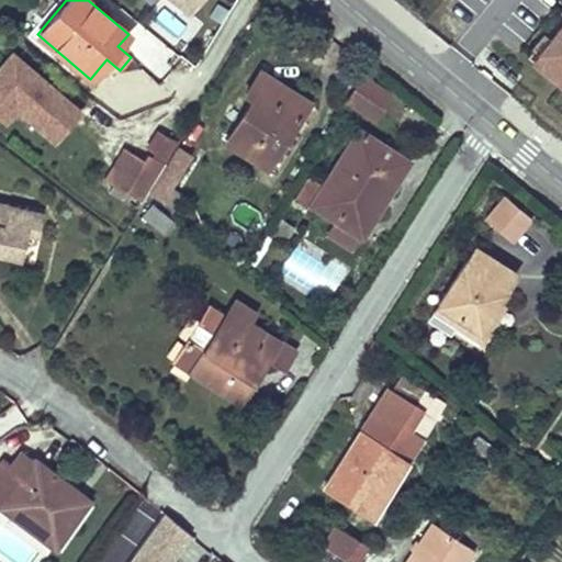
[(176,0),(191,12),(200,0),(176,0)]
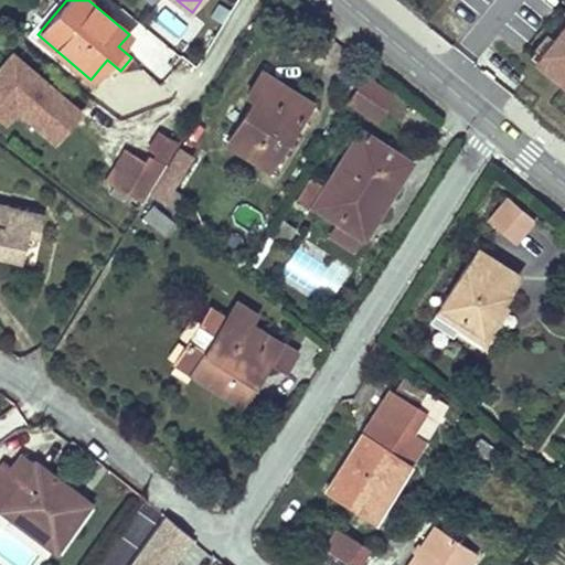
[(564,25),(536,59),(564,83),(564,25)]
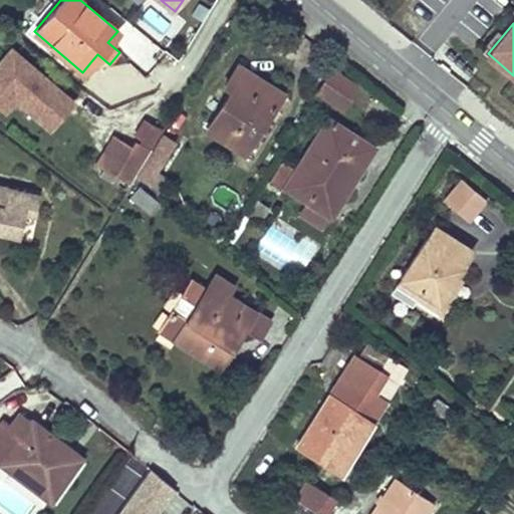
[(77,101),(13,46),(0,61),(0,86),(18,101),(52,131),(77,101)]
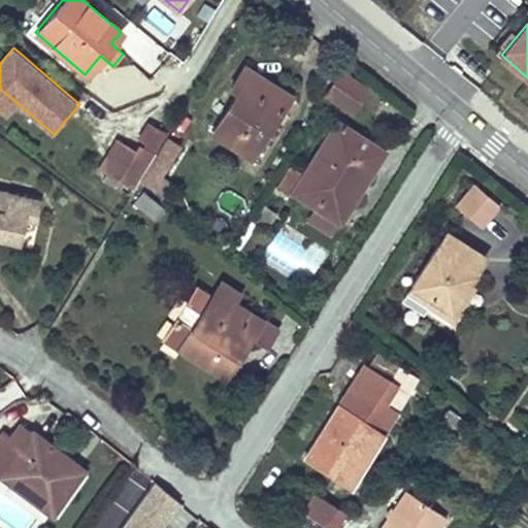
[(112,66),(100,56),(94,63),(105,74),(112,66)]
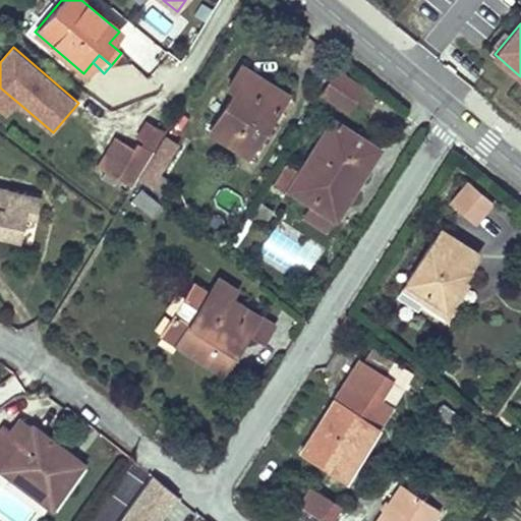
[(267,115),(272,108),(276,111),(286,95),(241,66),(229,87),(236,92),(211,131),(247,155),(271,117),(267,115)]
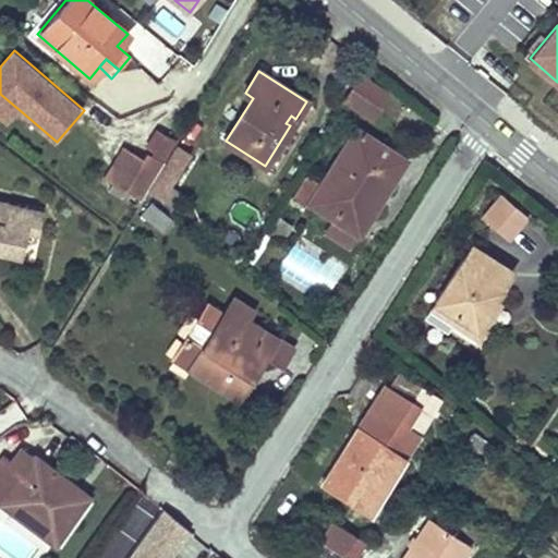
[(372,119),(388,93),(359,74),(342,100),(372,119)]
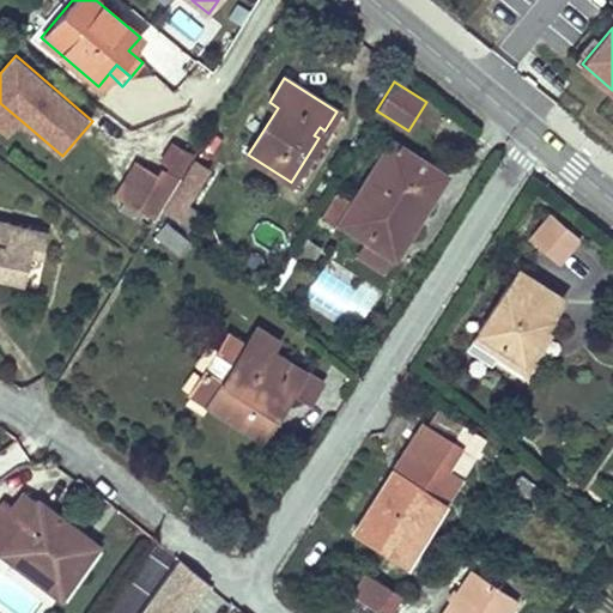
[(137,121),(159,92),(146,83),(122,111),(137,121)]
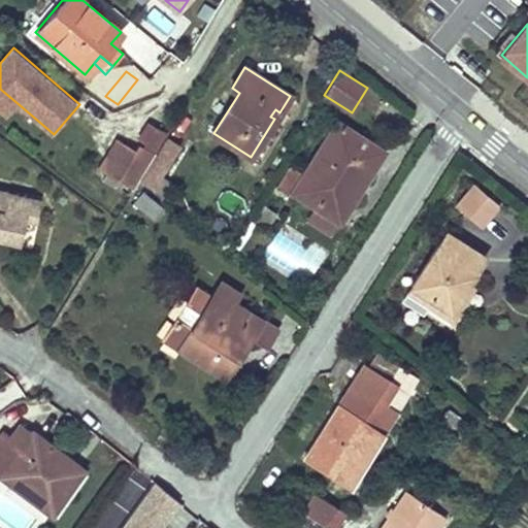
[(19,104),(0,89),(0,108),(8,116),(19,104)]
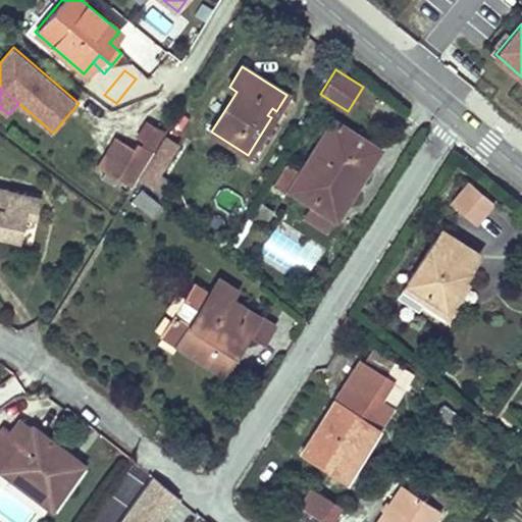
[(271,117),(276,111),(272,108),(267,115),(271,117)]
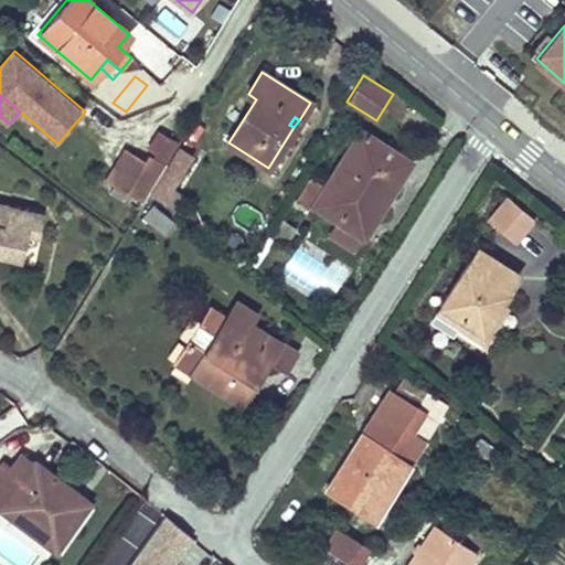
[(185,135),(167,123),(161,131),(180,144),(185,135)]
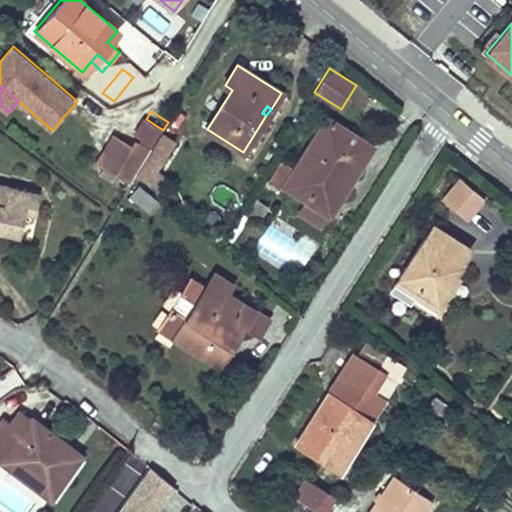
[(323,211),(354,161),(361,165),(372,148),(327,118),(295,169),(281,161),(268,182),(282,191),(284,186),(305,200),(323,211)]
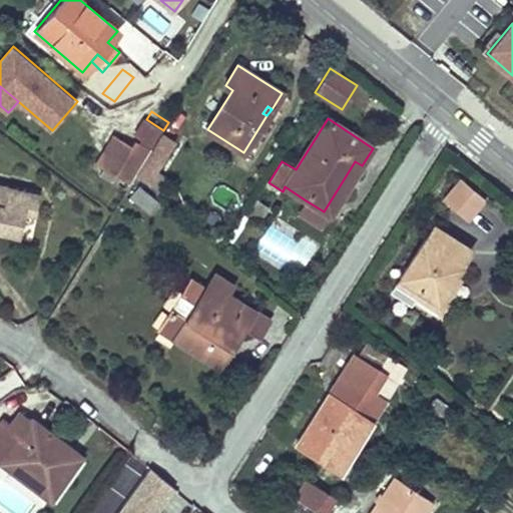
[(136,175),(162,132),(163,130),(146,119),(131,145),(120,138),(103,166),(104,167),(100,173),(112,180),(112,179),(117,182),(116,183),(127,190),(135,175),(136,175)]
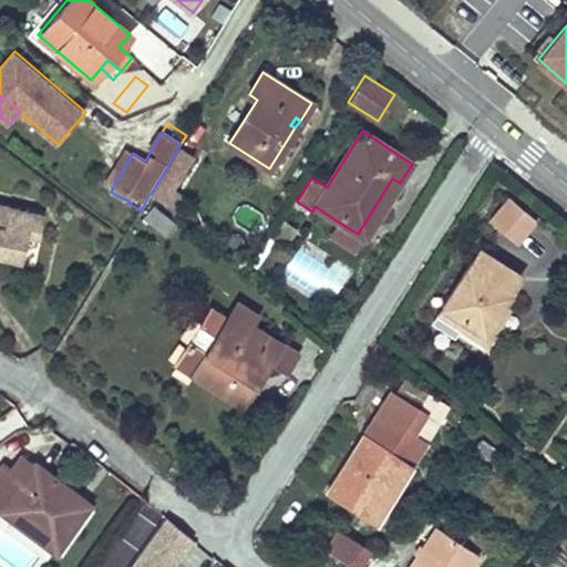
[(173,189),(195,156),(179,146),(151,194),(165,203),(173,189)]
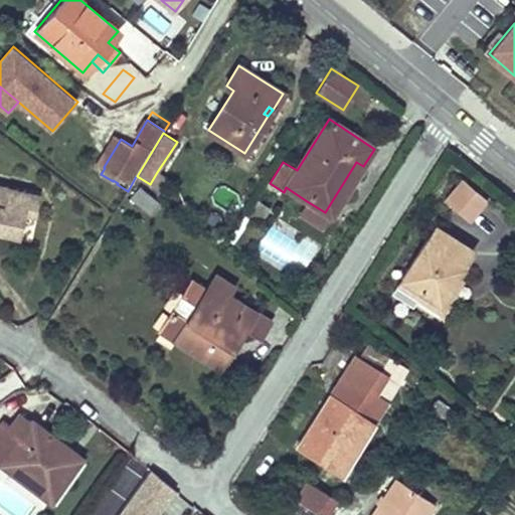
[(104,167),(121,139),(115,136),(98,164),(104,167)]
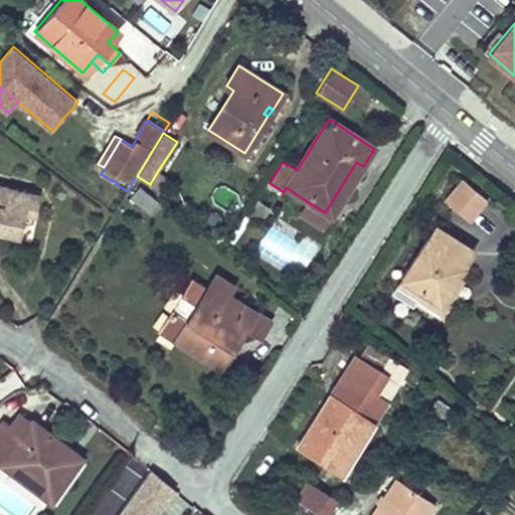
[(324,227),(363,166),(356,162),(325,212),(307,201),(299,212),(324,227)]
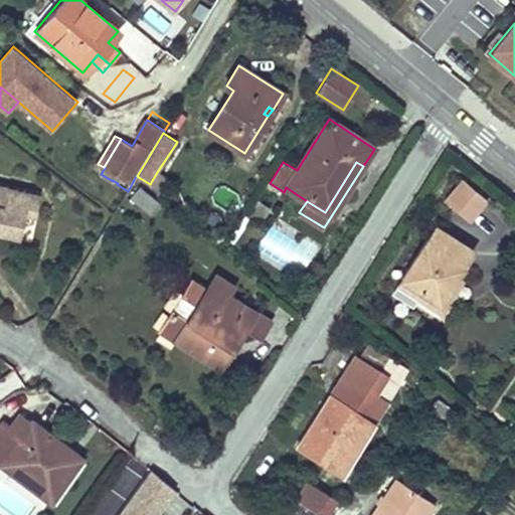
[(164,192),(171,181),(157,172),(150,184),(164,192)]
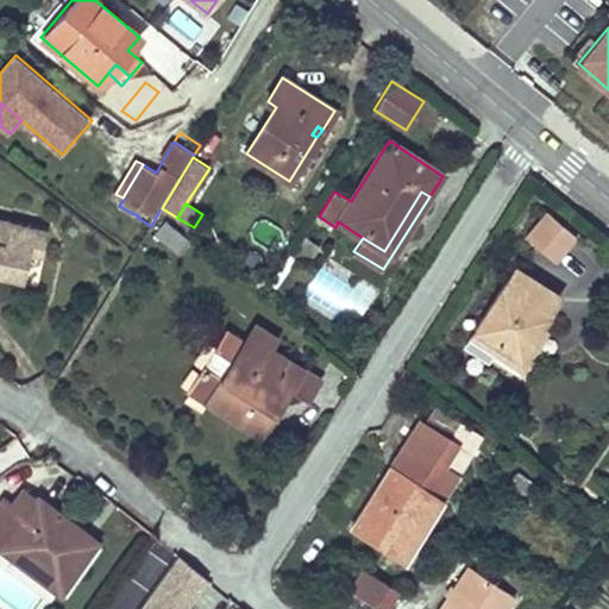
[(577,237),(547,212),(526,237),(554,262),(577,237)]
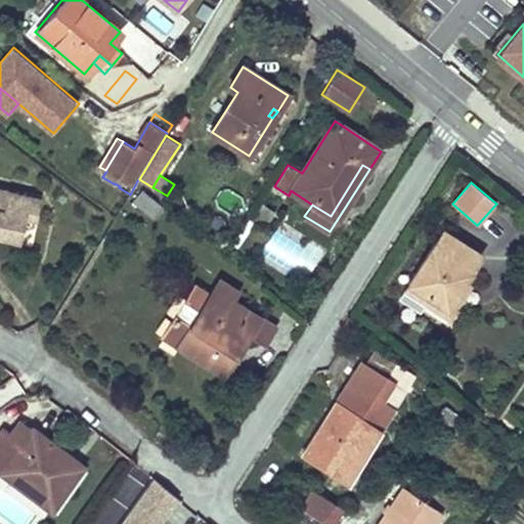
[(33,218),(38,199),(0,189),(0,235),(17,239),(24,216),(33,218)]
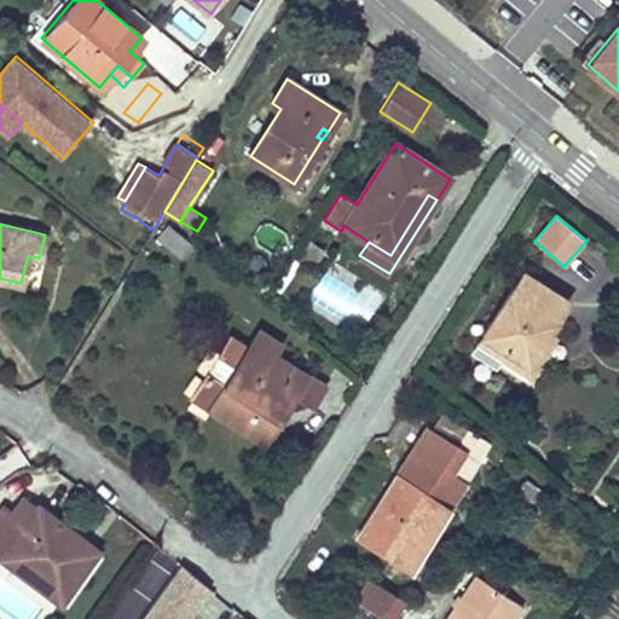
[(192,244),(168,225),(157,238),(181,258),(192,244)]
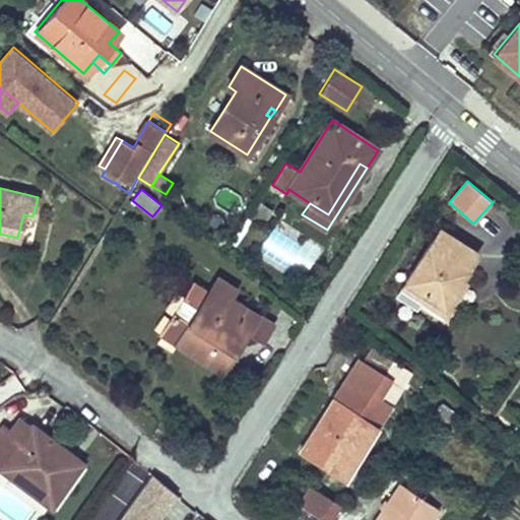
[(262,224),(271,209),(259,201),(250,217),(262,224)]
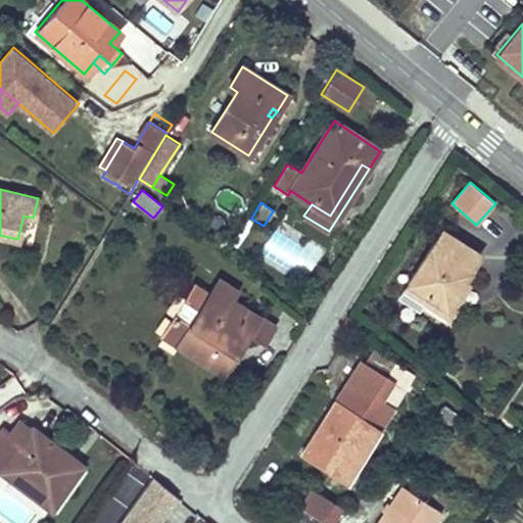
[(445,306),(464,279),(469,271),(465,268),(476,251),(441,229),(407,282),(428,295),(445,306)]
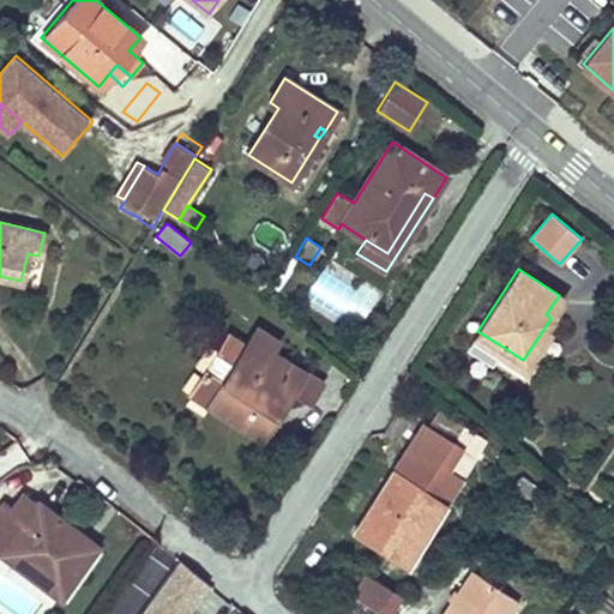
[(551,318),(563,298),(559,295),(546,314),(551,318)]
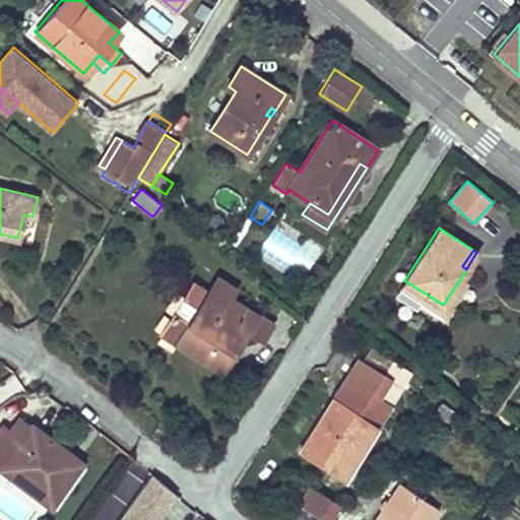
[(443,305),(426,294),(404,280),(396,294),(417,308),(421,302),(445,317),(468,282),(461,277),(443,305)]
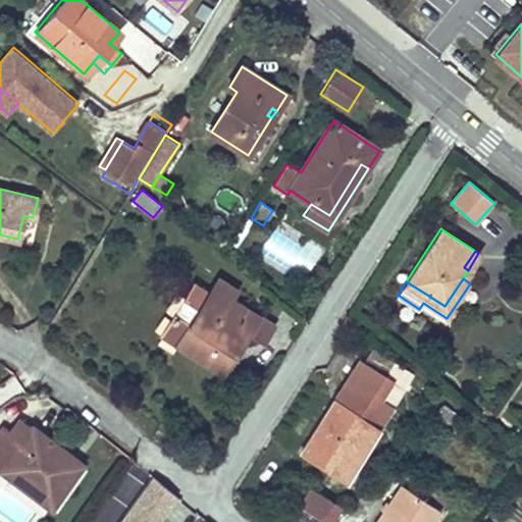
[(273,325),(230,299),(236,291),(218,279),(208,295),(194,285),(186,299),(200,308),(177,344),(222,372),(249,332),(263,342),(273,325)]
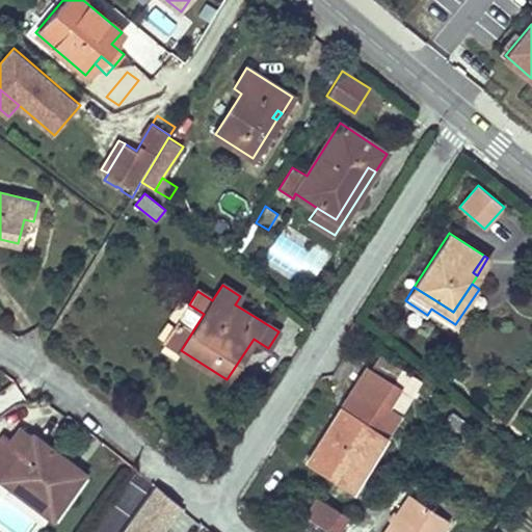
[(181,350),(204,314),(189,304),(165,342),(180,350),(181,350)]
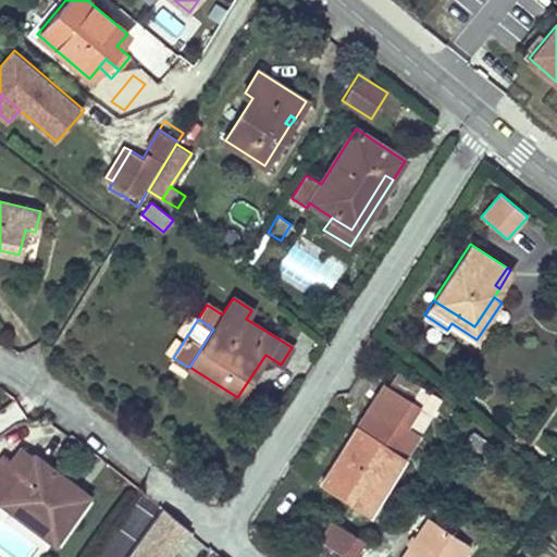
[(438,399),(401,378),(394,391),(430,412),(438,399)]
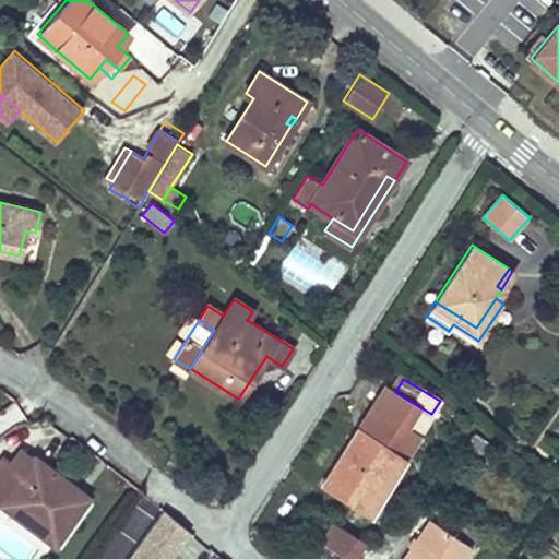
[(403,458),(431,414),(395,392),(384,385),(360,424),(367,428),(365,432),(357,428),(322,484),(368,512),(403,458)]
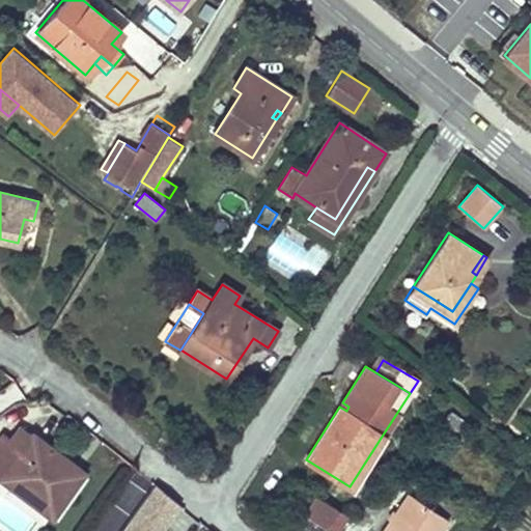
[(346,411),(348,407),(342,402),(339,407),(346,411)]
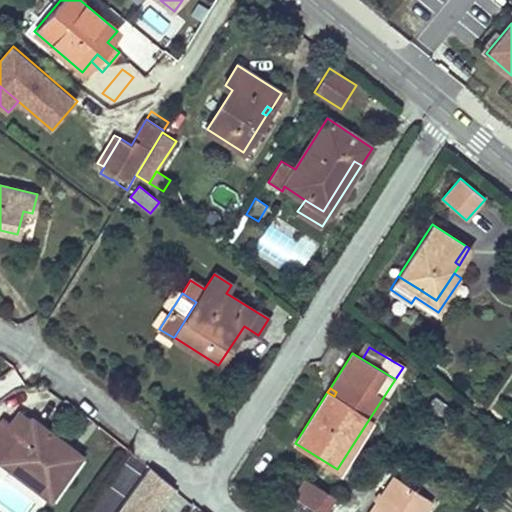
[(438,411),(444,403),(437,397),(431,405),(438,411)]
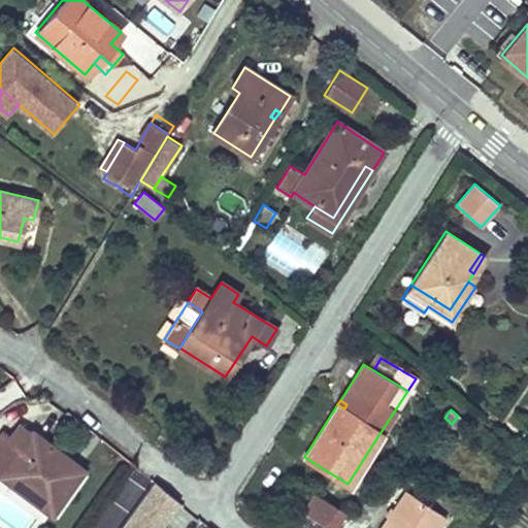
[(0,474),(29,436),(22,431),(7,450),(10,453),(0,466),(0,474)]
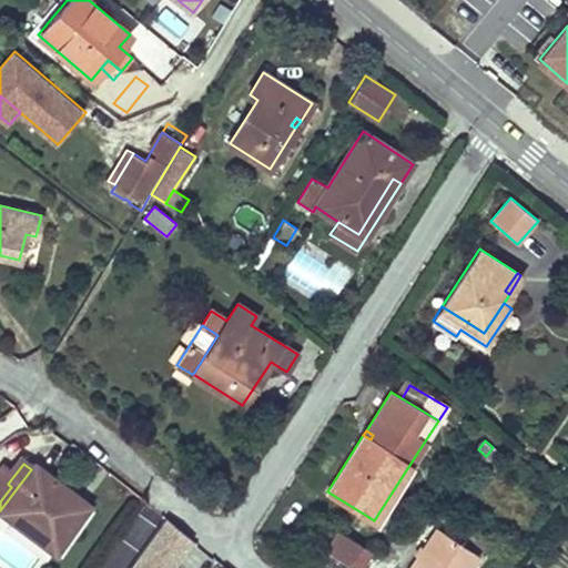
[(63,515),(77,496),(34,465),(31,469),(0,510),(56,551),(70,531),(63,527),(69,519),(63,515)]
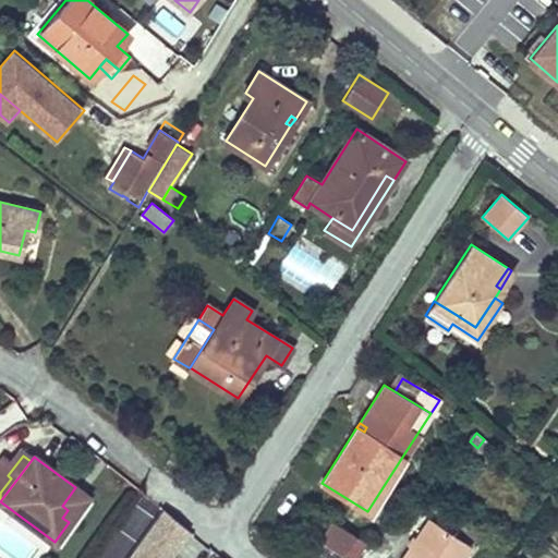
[(69,522),(88,497),(75,487),(62,506),(68,510),(62,518),(69,522)]
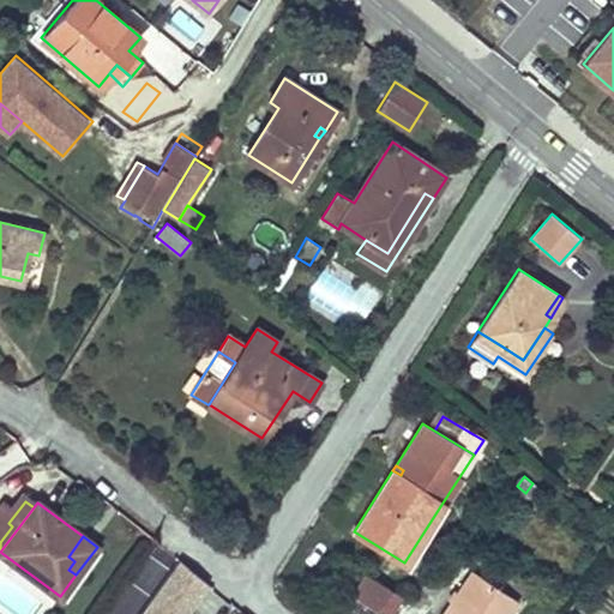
[(187,613),(210,584),(158,547),(109,613),(187,613)]
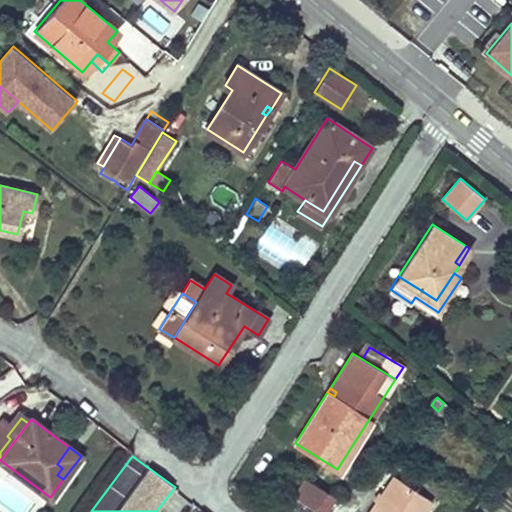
[(325,491),(302,476),(301,479),(287,470),(281,480),(295,488),(291,494),(310,506),(313,508),(325,491)]
